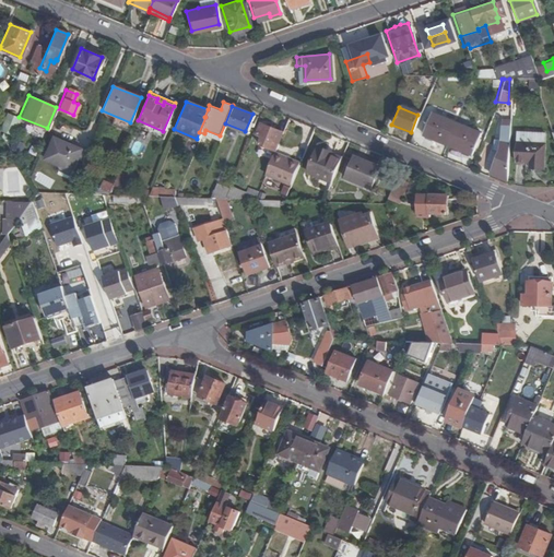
[(475,130),(431,111),(421,133),(466,152),(475,130)]
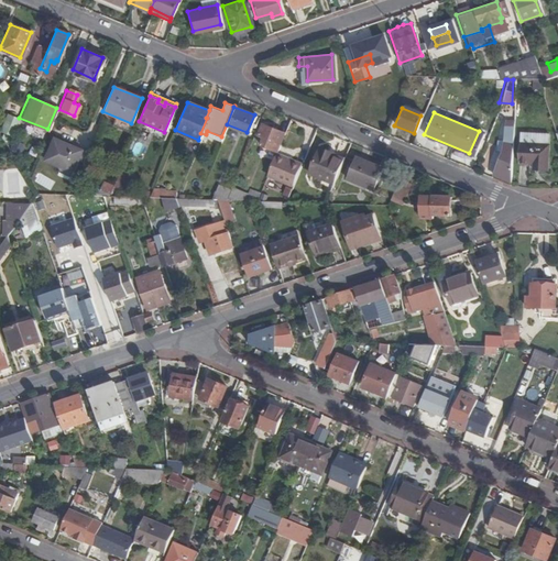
[(163,135),(164,132),(139,121),(138,124),(163,135)]
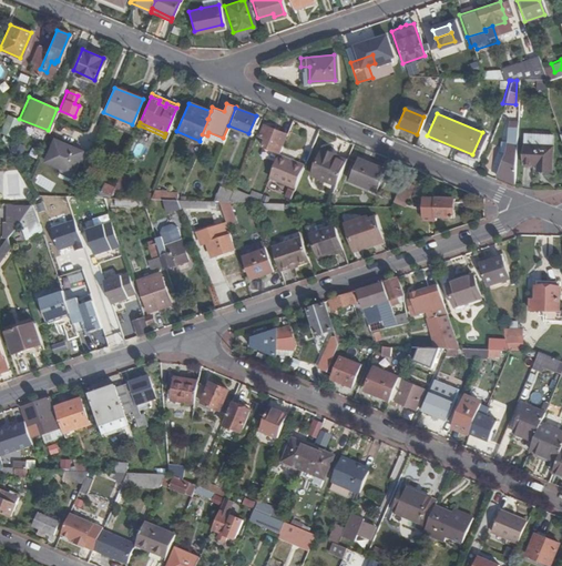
[(283,133),(262,124),(257,134),(264,137),(261,145),(276,151),(283,133)]
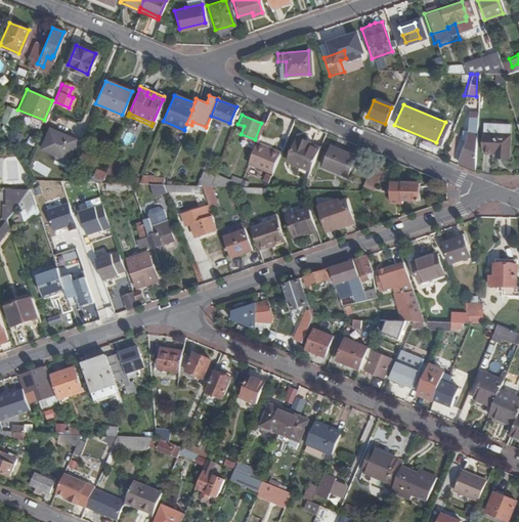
[(457,162),(473,168),(475,118),(469,117),(467,117),(466,141),(465,140),(457,162)]
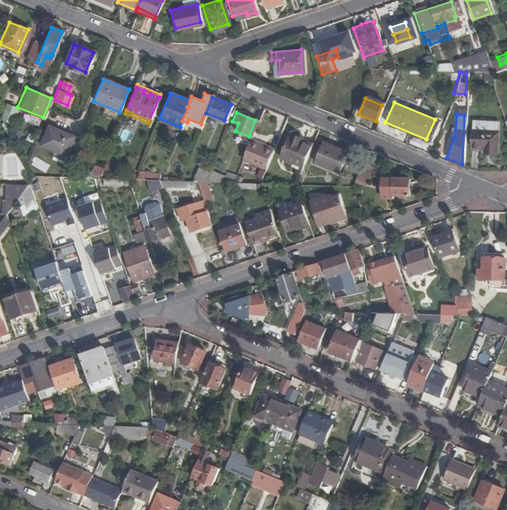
[(187,122),(199,128),(201,124),(188,119),(187,122)]
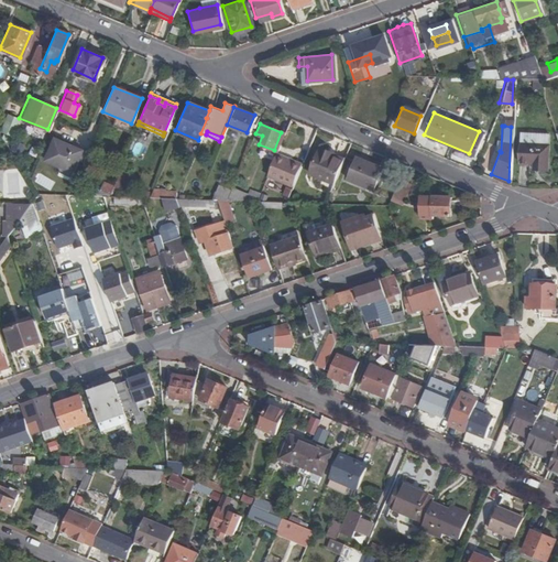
[(79,150),(52,138),(43,160),(70,171),(79,150)]
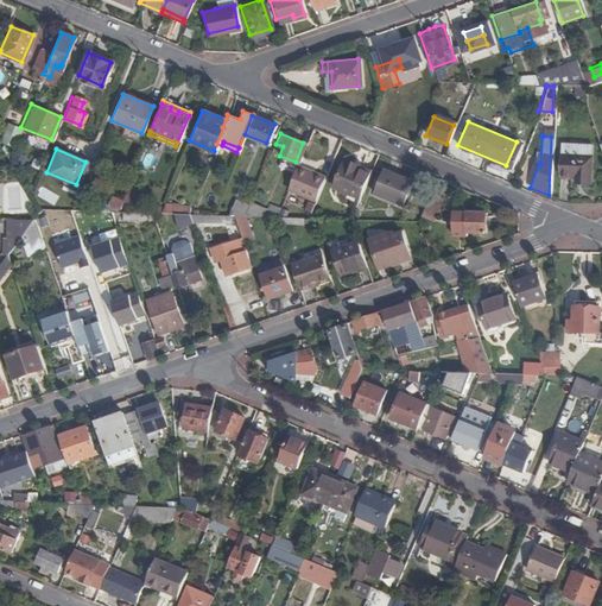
[(589,151),(557,150),(557,170),(572,171),(572,178),(588,178),(589,151)]
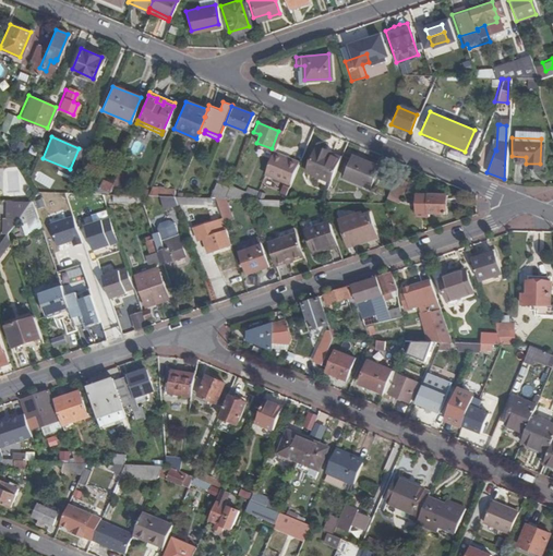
[(304,169),(328,179),(338,157),(322,152),(323,147),(314,144),(304,169)]
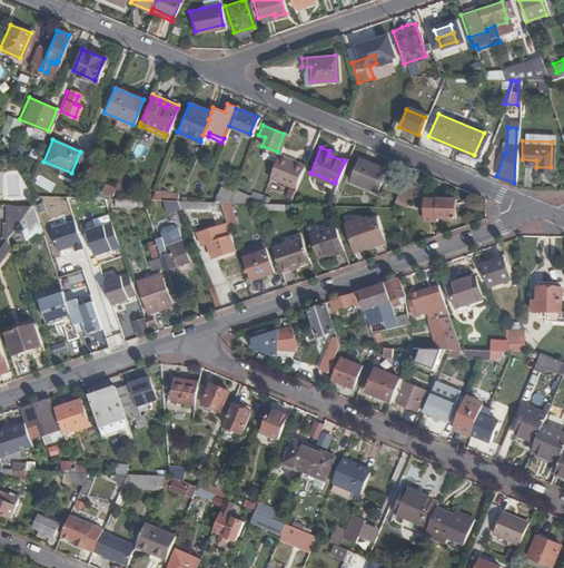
[(303,166),(277,155),(268,178),(294,188),(303,166)]
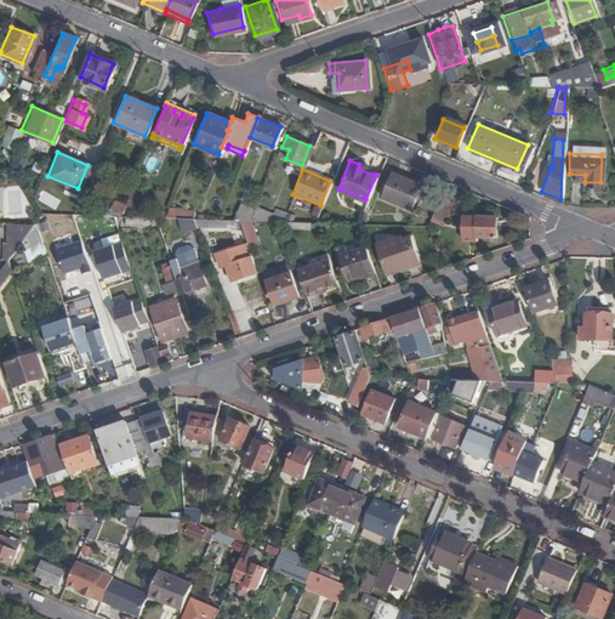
[(420,185),(387,172),(377,196),(409,209),(420,185)]
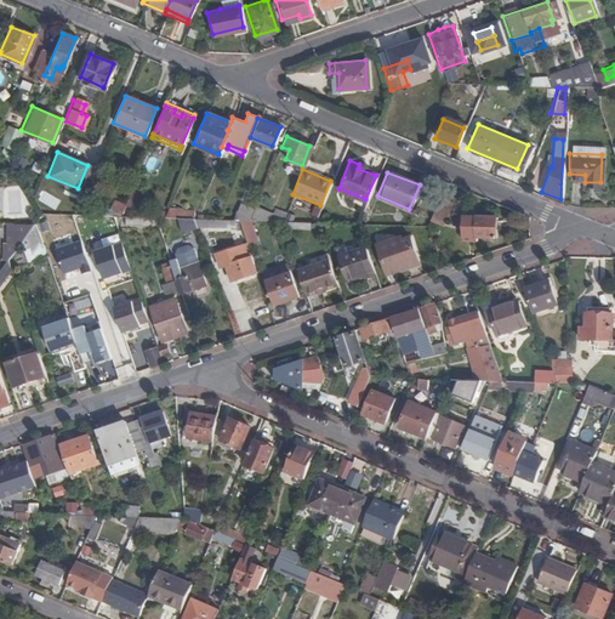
[(448,203),(437,198),(430,216),(442,221),(448,203)]
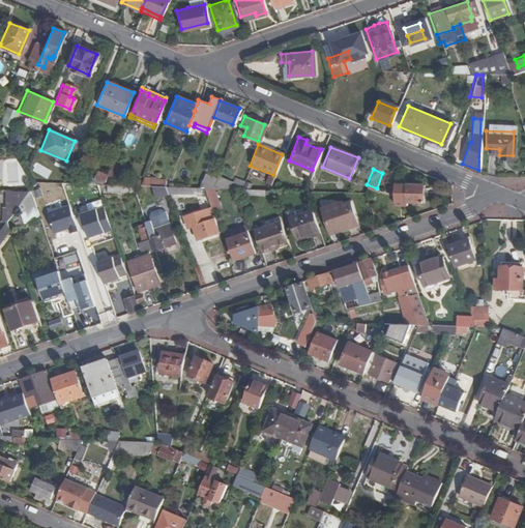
[(91,180),(101,184),(105,175),(94,171),(91,180)]
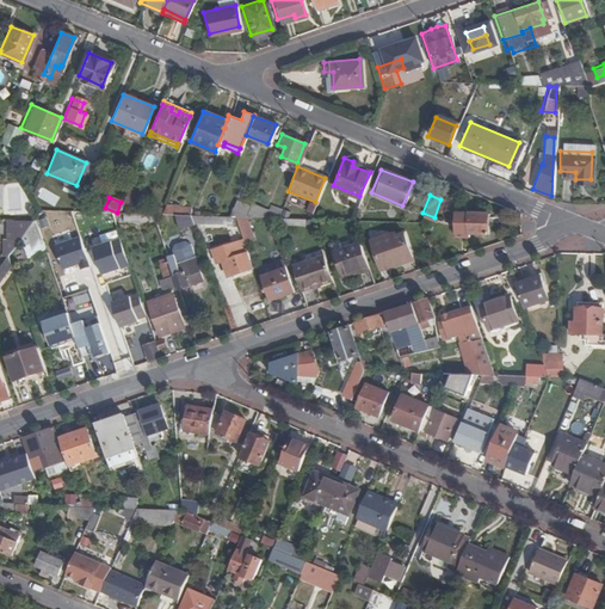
[(323,205),(318,203),(314,211),(321,214),(323,205)]
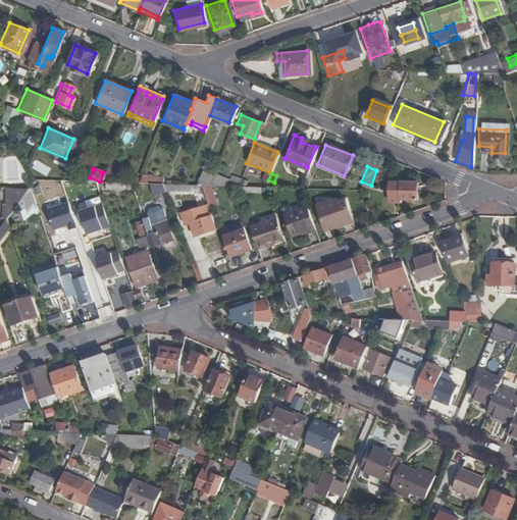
[(213,174),(208,186),(221,186),(223,178),(213,174)]
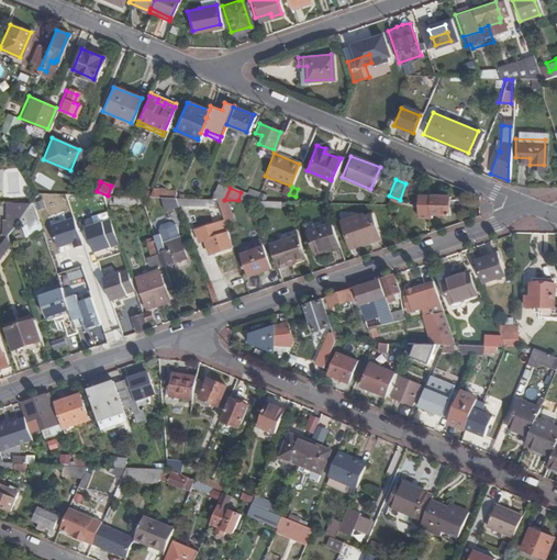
[(244,197),(254,201),(255,201),(257,193),(247,190),(244,197)]
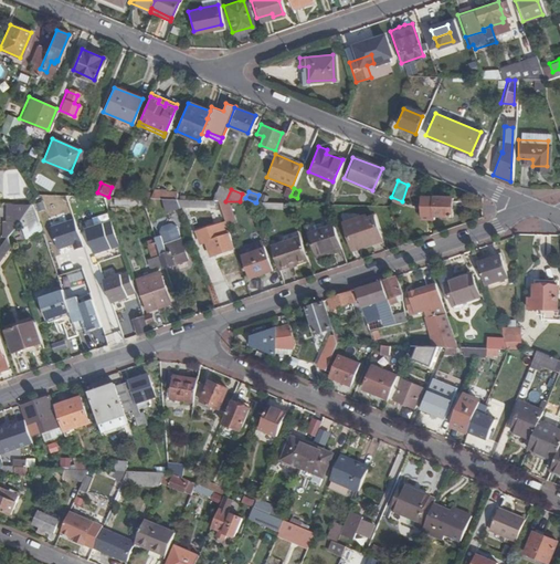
[(66,205),(67,196),(35,195),(31,201),(48,201),(48,198),(62,199),(62,205),(66,205)]
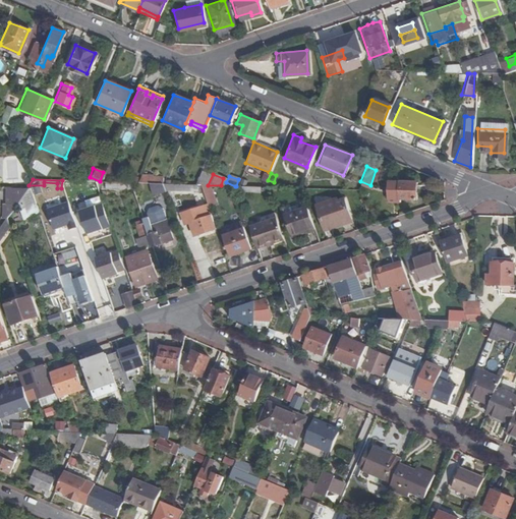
[(92,187),(89,180),(68,180),(72,189),(68,191),(69,193),(73,192),(73,193),(92,187)]
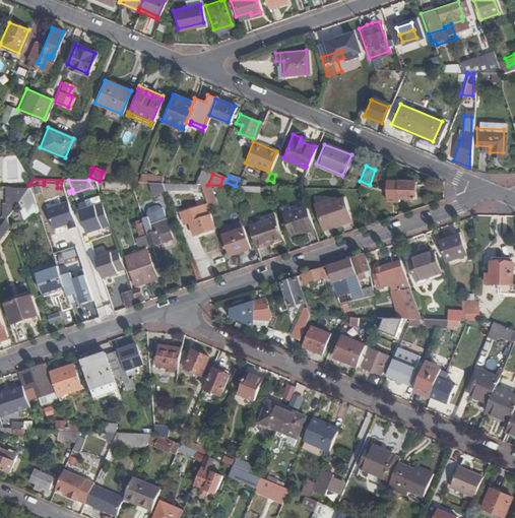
[(414,180),(386,180),(386,189),(396,189),(396,197),(414,197),(414,180)]
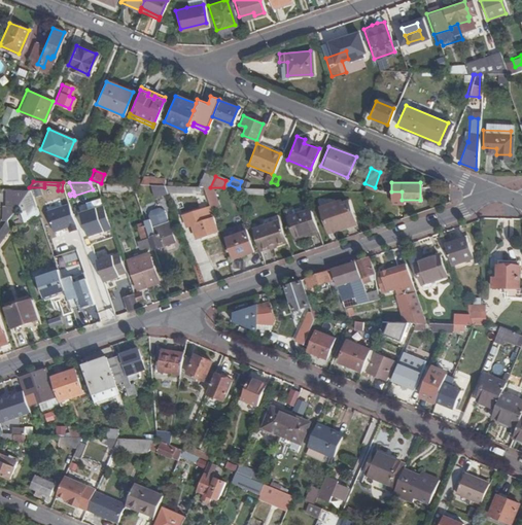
[(23,220),(37,215),(28,188),(27,189),(21,198),(16,203),(23,220)]
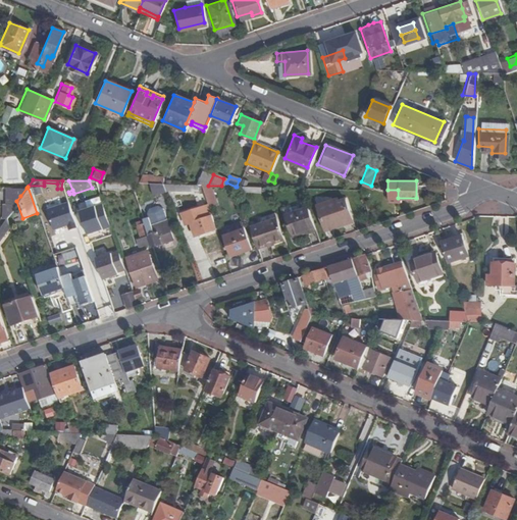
[(266,200),(262,187),(241,187),(241,200),(266,200)]
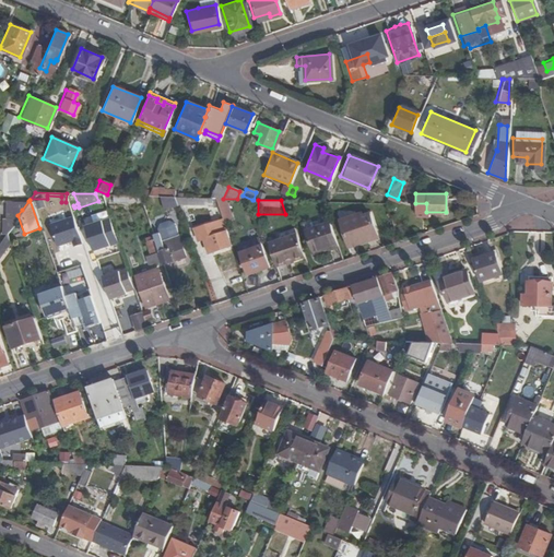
[(1,210),(22,210),(28,201),(1,201),(1,210)]
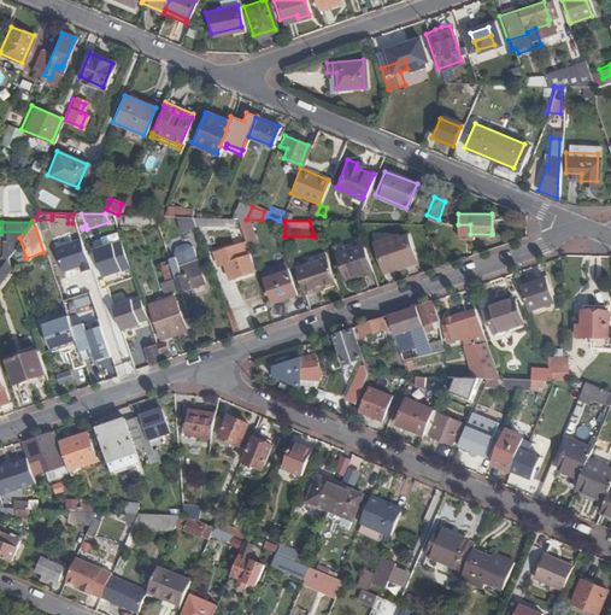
[(393,234),(372,241),(381,268),(399,262),(400,265),(413,261),(404,234),(394,238),(393,234)]
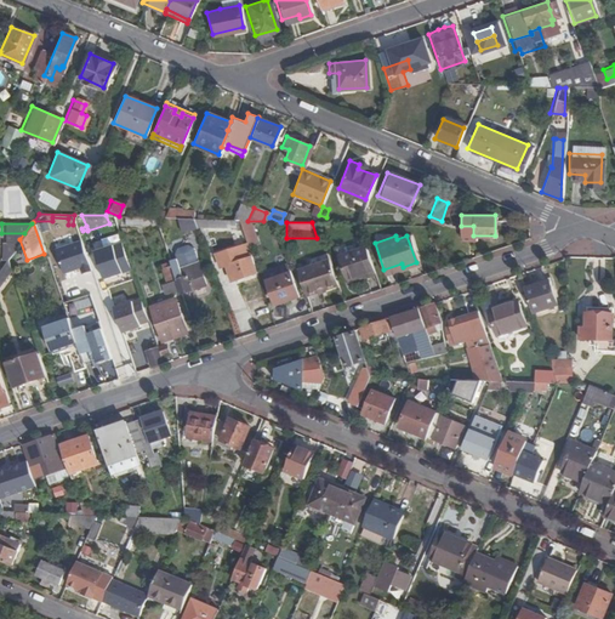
[(60,274),(87,267),(79,238),(51,246),(60,274)]
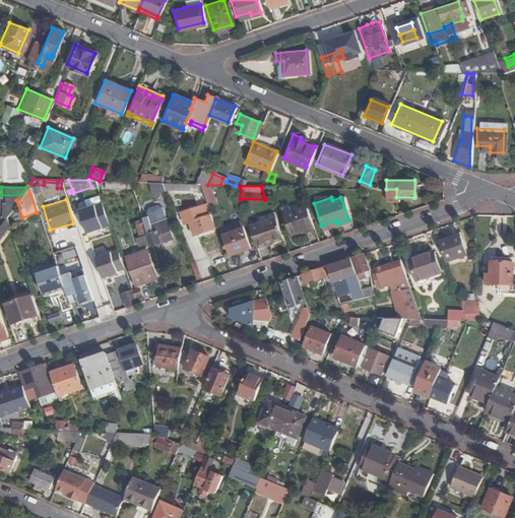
[(75,209),(83,234),(108,225),(100,201),(75,209)]
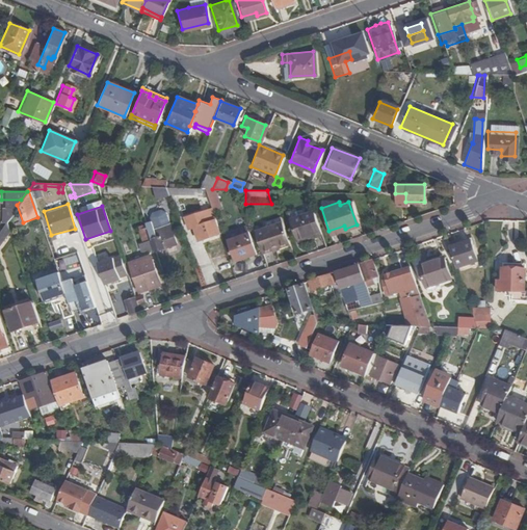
[(143,222),(145,226),(153,250),(176,242),(164,211),(159,209),(151,212),(148,216),(150,220),(143,222)]
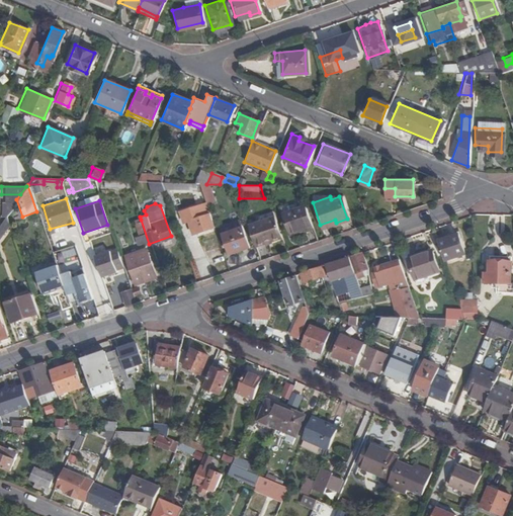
[(267,231),(276,228),(268,203),(262,205),(262,204),(256,206),(258,213),(261,212),(267,231)]
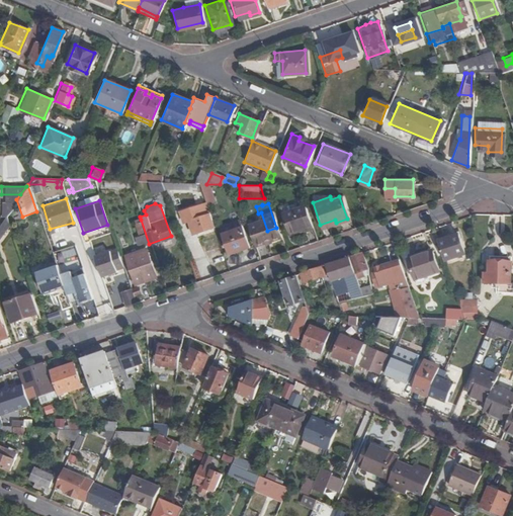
[(277,207),(279,213),(292,209),(290,203),(277,207)]
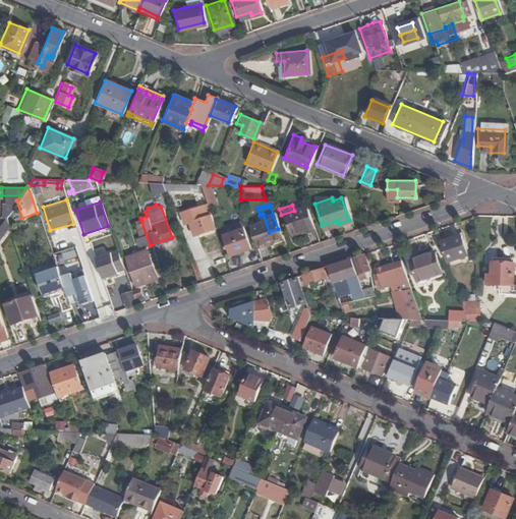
[(194,233),(213,226),(208,213),(203,215),(198,207),(177,214),(180,223),(189,220),(194,233)]
